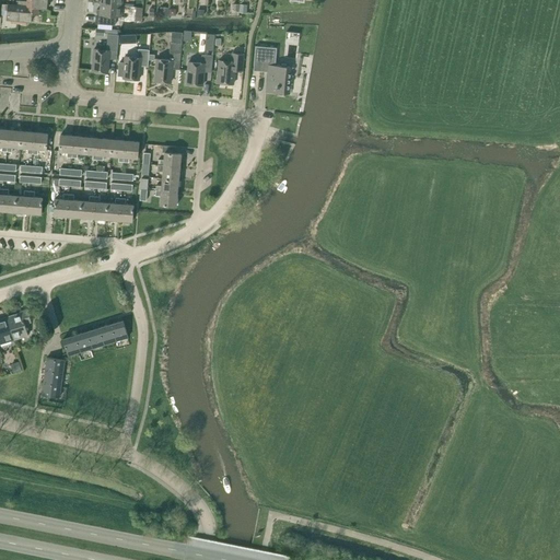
[(21,6),(18,6),(2,3),(2,10),(8,10),(7,18),(12,19),(11,22),(19,23),(21,6)]
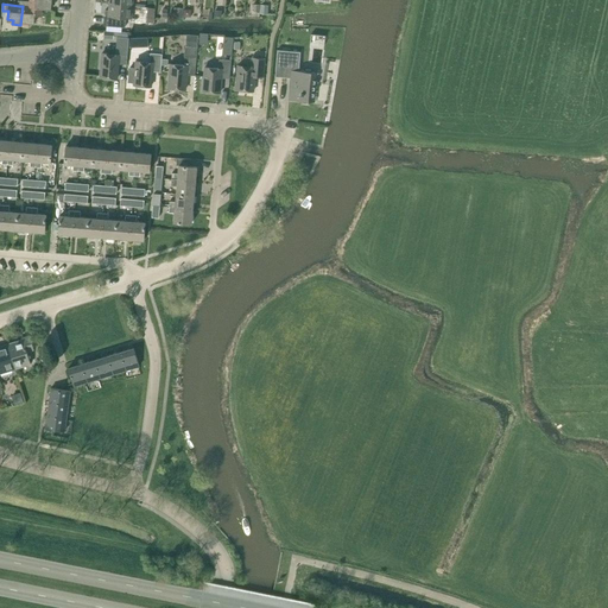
[(126,18),(132,18),(133,6),(109,4),(109,11),(106,10),(105,23),(103,23),(103,25),(125,27),(126,18)]
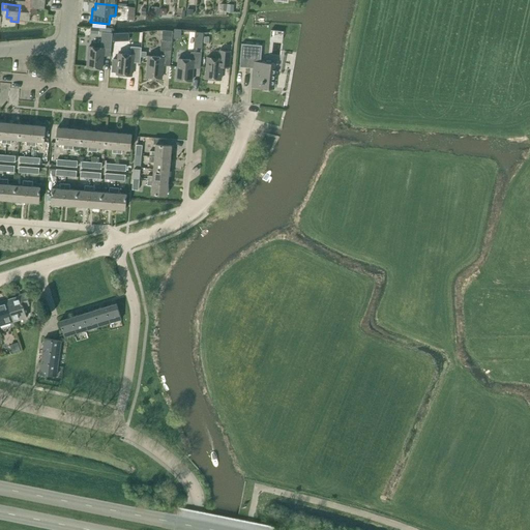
[(25,23),(26,19),(30,19),(31,11),(36,12),(36,7),(26,6),(26,5),(20,5),(18,22),(25,23)]
